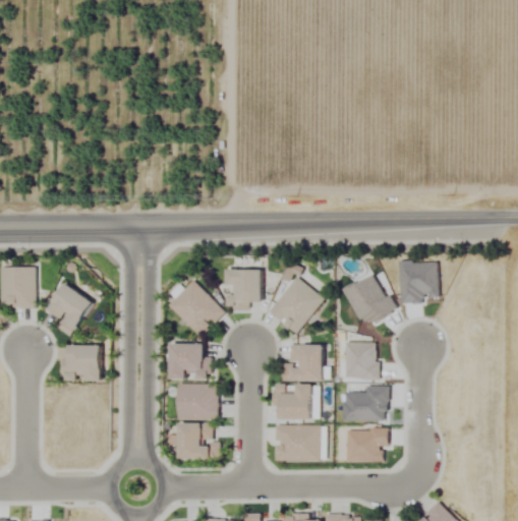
[(36,268),(1,268),(1,308),(36,308),(36,268)]
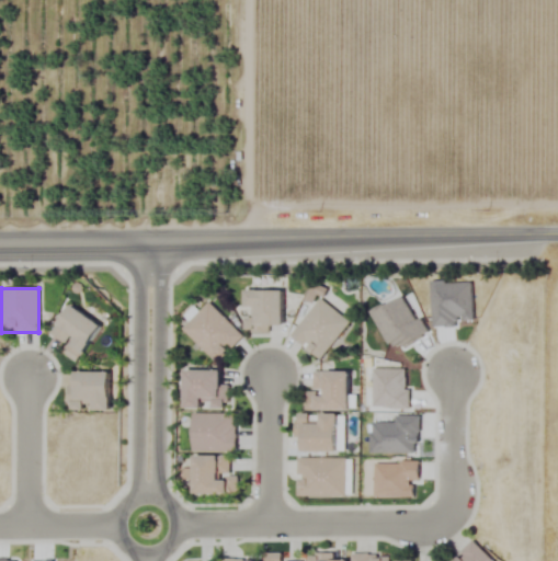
[(284,290),(246,289),(246,308),(254,308),(254,318),(246,318),(246,334),(268,335),(268,325),(284,327),(284,290)]
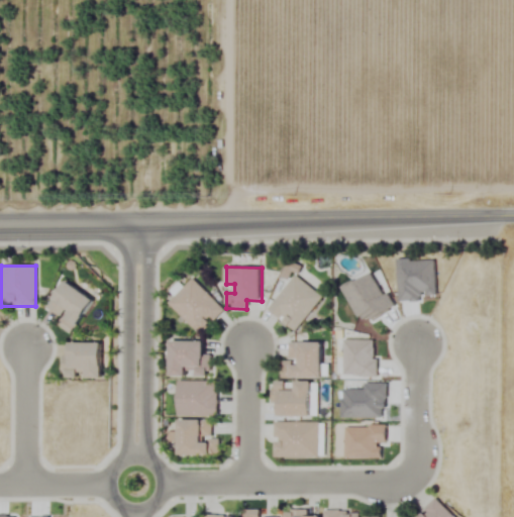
[(268,311),(296,331),(321,295),(293,275),(268,311)]
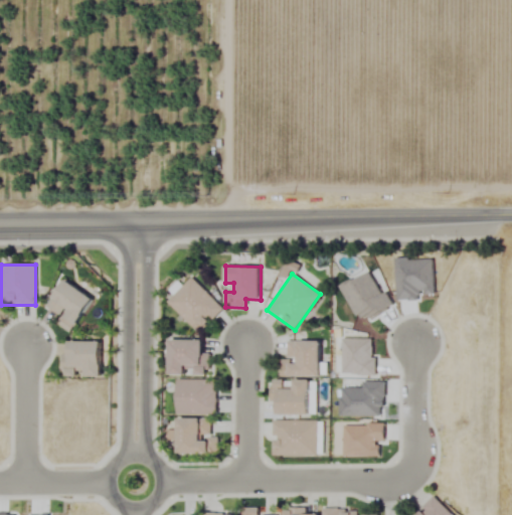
[(197,333),(222,309),(191,278),(167,303),(197,333)]
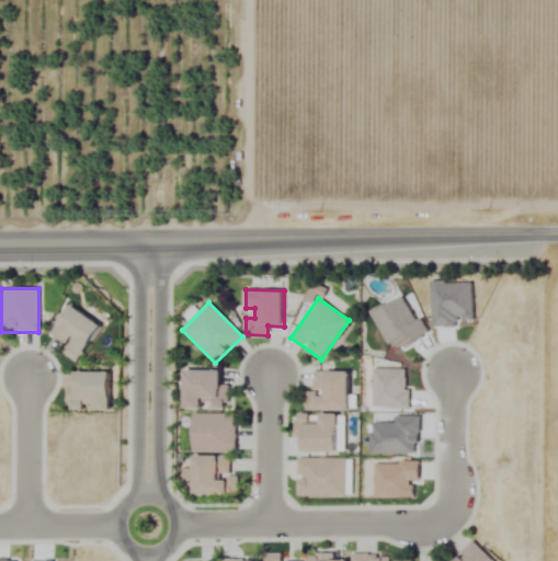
[(102,325),(71,305),(52,334),(67,345),(61,354),(77,364),(102,325)]
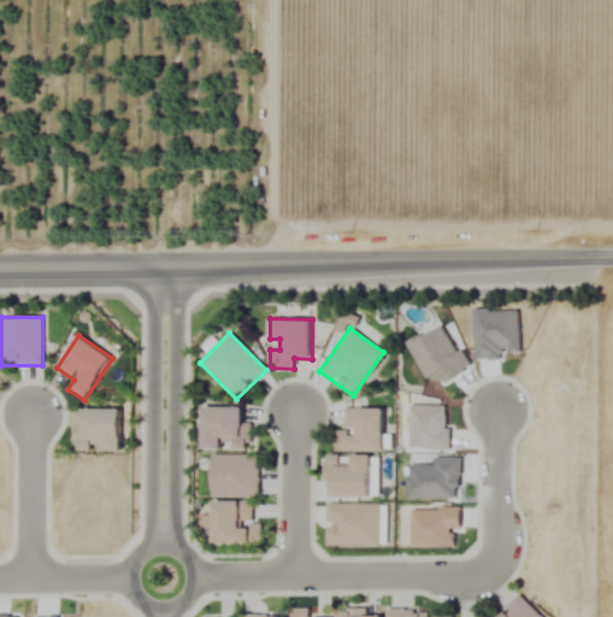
[(246,407),(204,407),(204,450),(246,450),(246,407)]
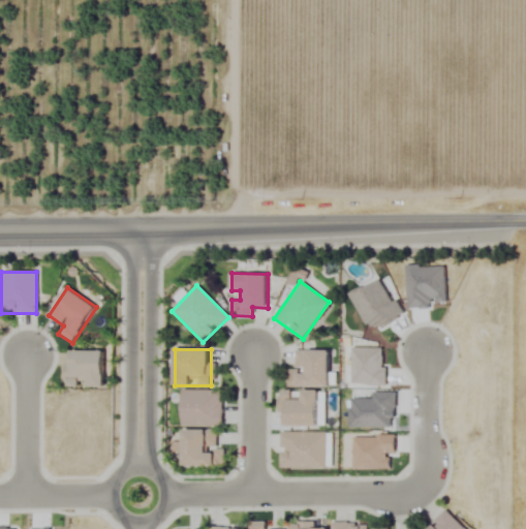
[(294,369),(286,369),(286,386),(330,386),(330,350),(294,350),(294,369)]
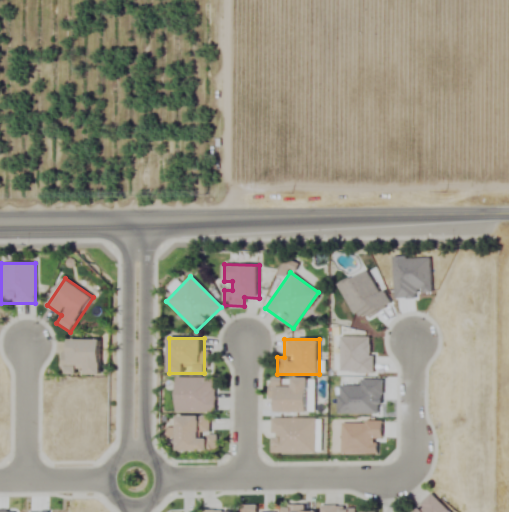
[(101,340),(68,340),(68,353),(63,353),(62,375),(83,375),(83,376),(100,376),(101,340)]
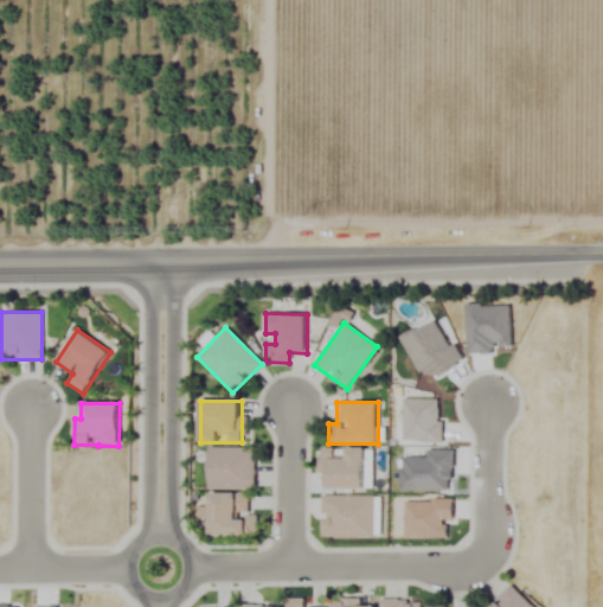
[(207,490),(252,490),(252,448),(207,448),(207,490)]
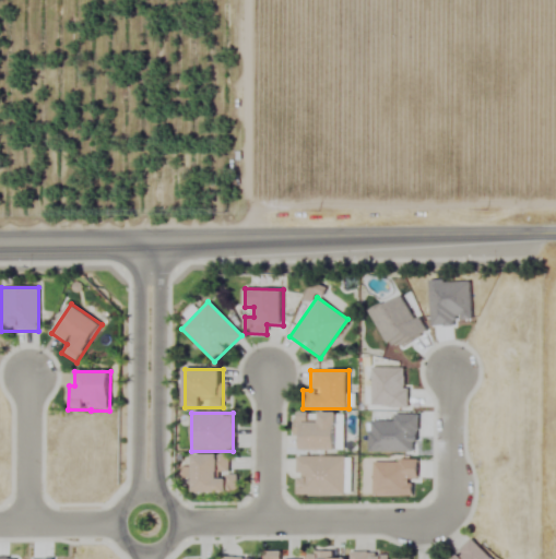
[(319,414),(319,420),(309,420),(309,413),(295,413),(295,438),(300,438),(300,450),(335,451),(336,414),(319,414)]
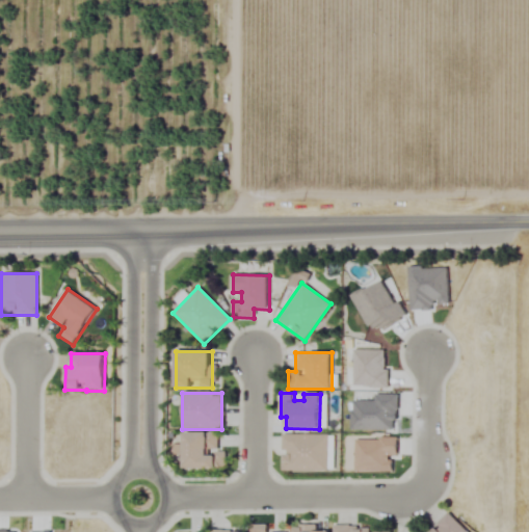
[(184,470),(223,470),(223,452),(215,452),(215,433),(184,433),(184,470)]
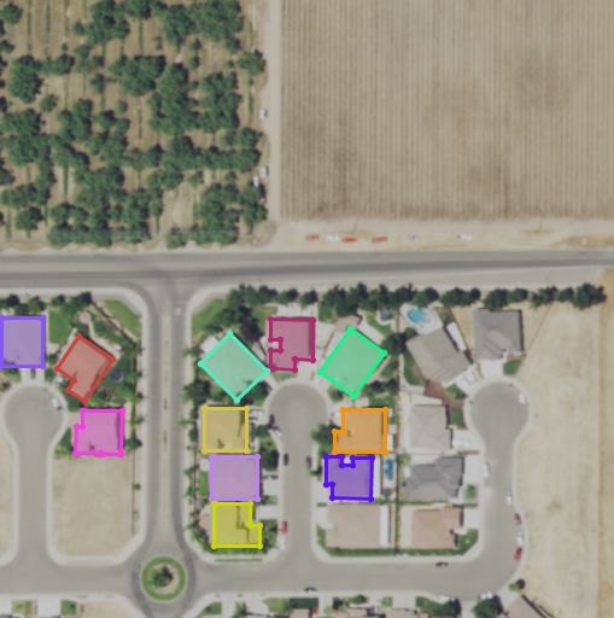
[(326,506),(326,548),(379,548),(379,506),(326,506)]
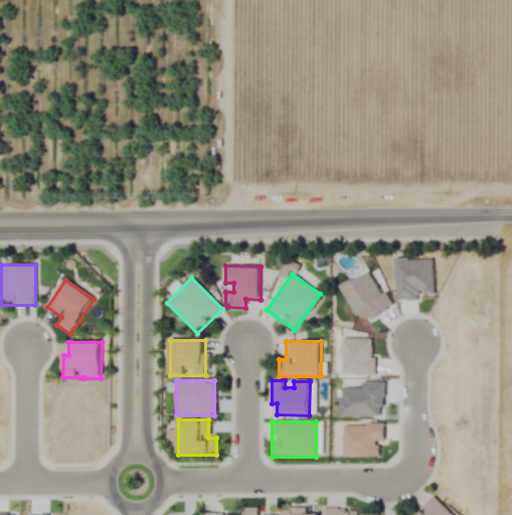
[(450,514),(432,497),(413,514),(450,514)]
